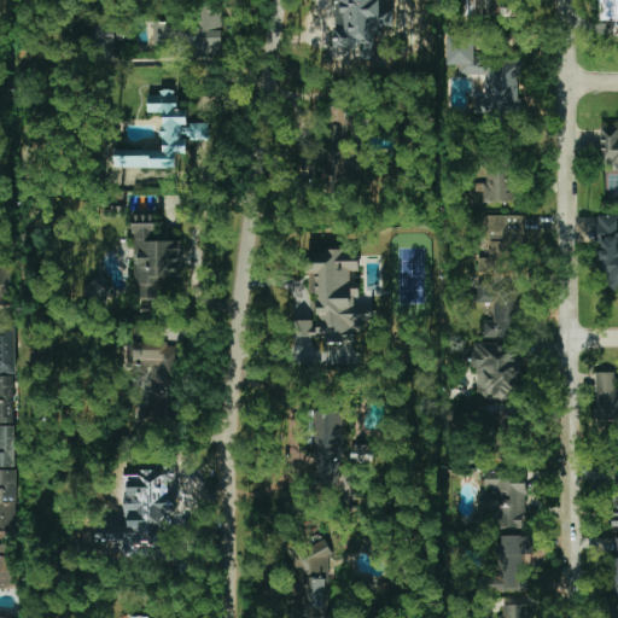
[(371,0),(343,0),(336,63),(363,66),(371,0)]
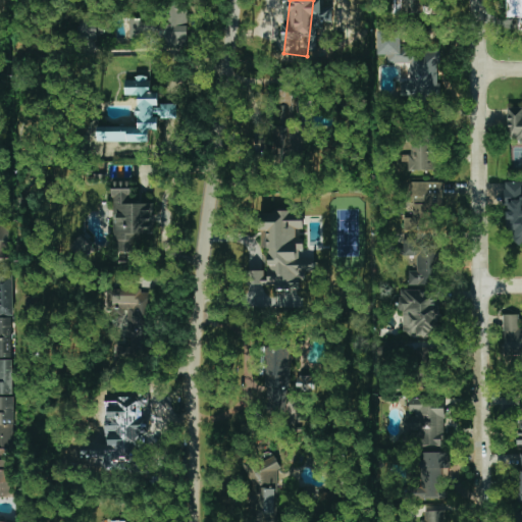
[(129,18),(131,38),(152,38),(152,47),(187,47),(187,5),(172,5),(172,24),(152,24),(152,29),(144,29),(144,18),(129,18)]
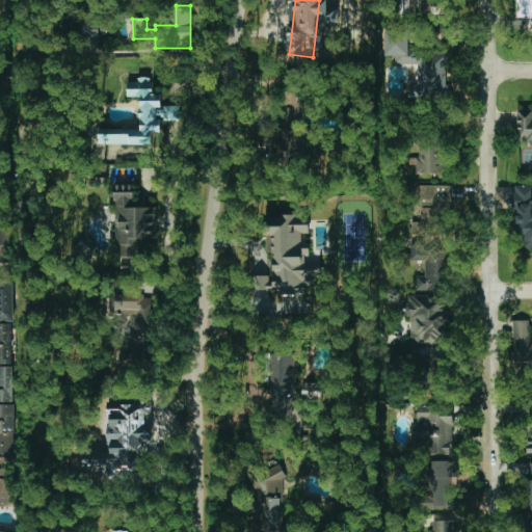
[(100,20),(82,20),(82,48),(100,48),(100,20)]
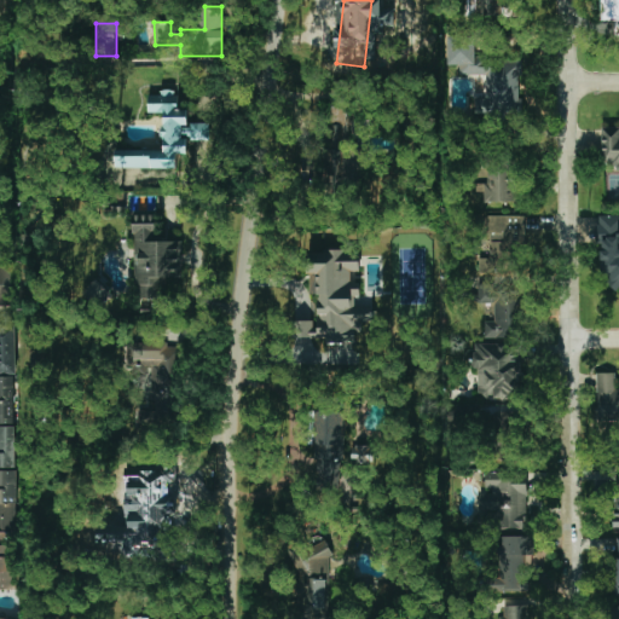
[(522,114),(518,57),(476,61),(474,36),(447,39),(450,65),(460,64),(460,76),(484,74),(486,98),(474,99),(476,117),(522,114)]
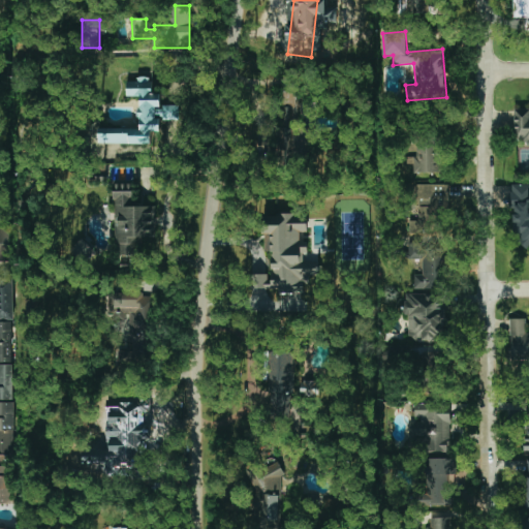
[(138,128),(98,128),(98,144),(151,144),(151,131),(159,131),(159,120),(179,120),(179,105),(159,105),(159,93),(151,93),(151,79),(126,79),(126,96),(138,96),(138,128)]
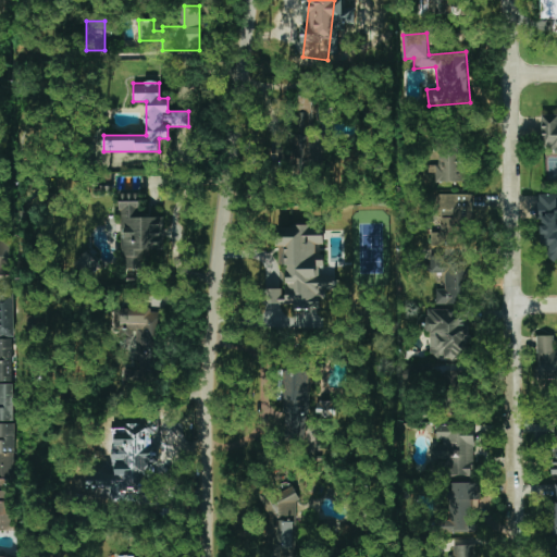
[(313,128),(312,94),(294,95),(295,128),(313,128)]
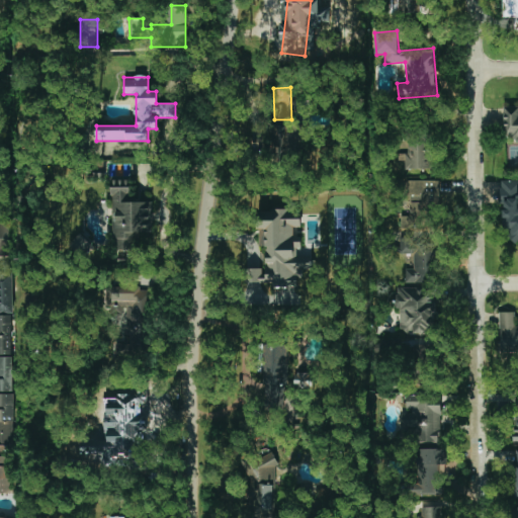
[(406,170),(430,169),(429,135),(404,136),(406,170)]
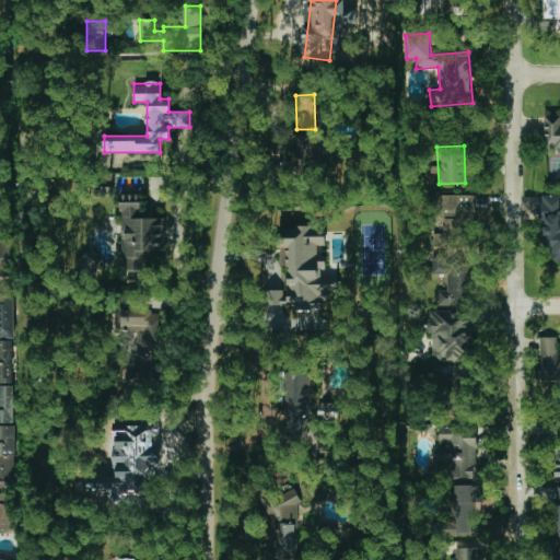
[(474,196),(442,195),(442,234),(433,234),(433,248),(473,249),(474,196)]
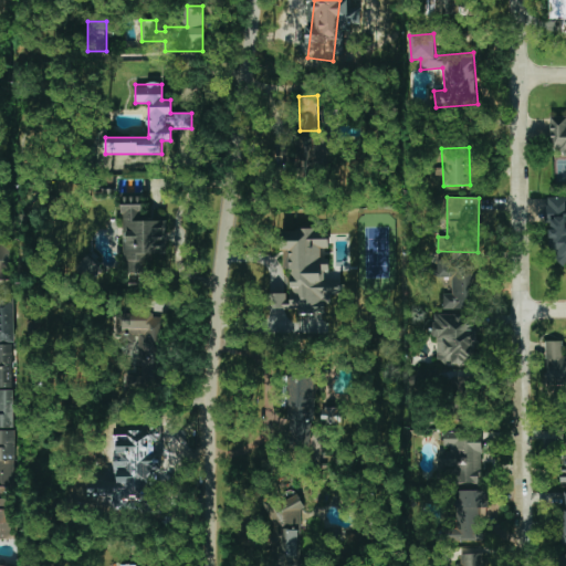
[(166,253),(166,221),(145,221),(145,205),(124,205),(124,275),(150,274),(150,254),(166,253)]
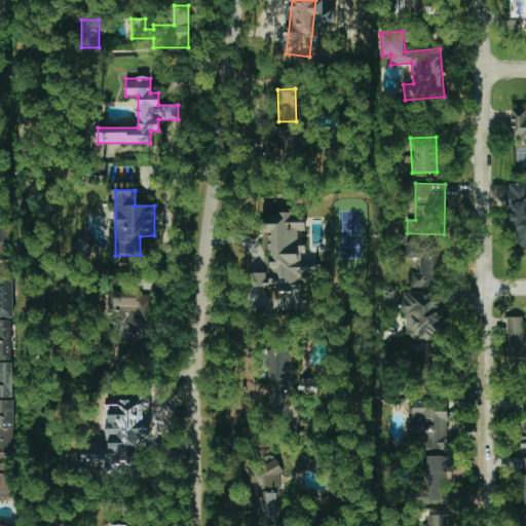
[(262,216),(266,251),(267,251),(270,271),(251,274),(252,290),(275,288),(278,308),(302,306),(300,282),(308,280),(307,274),(317,273),(316,260),(305,261),(303,240),(299,240),(298,231),(306,230),(304,211),(262,216)]
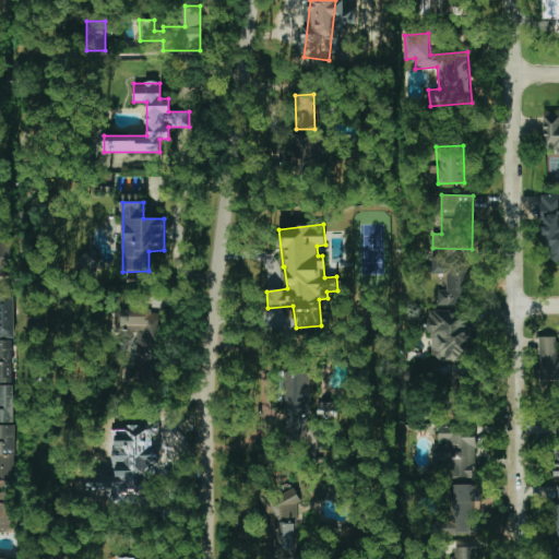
[(0,276),(15,276),(15,237),(0,237),(0,276)]
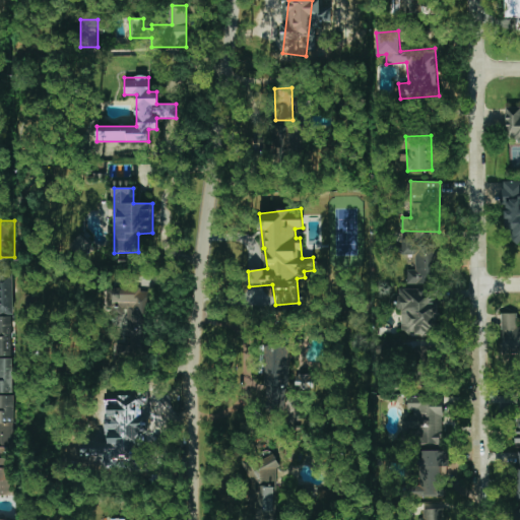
[(71,249),(87,256),(92,244),(77,237),(71,249)]
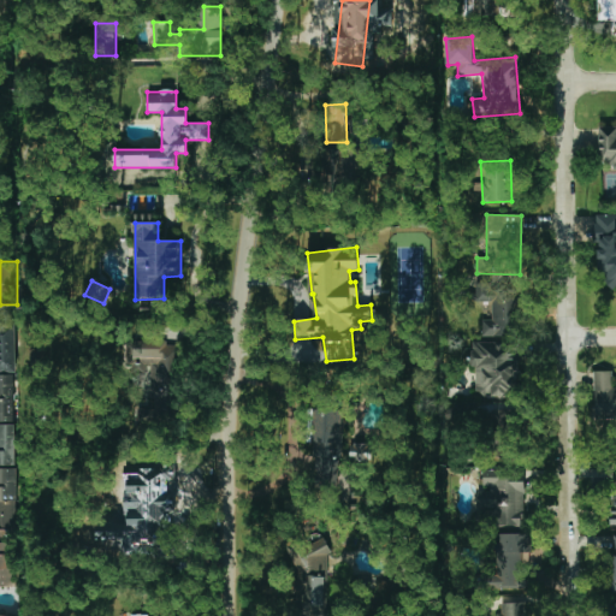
[(481,337),(517,337),(519,286),(477,285),(475,302),(492,302),(491,320),(481,320),(481,337)]
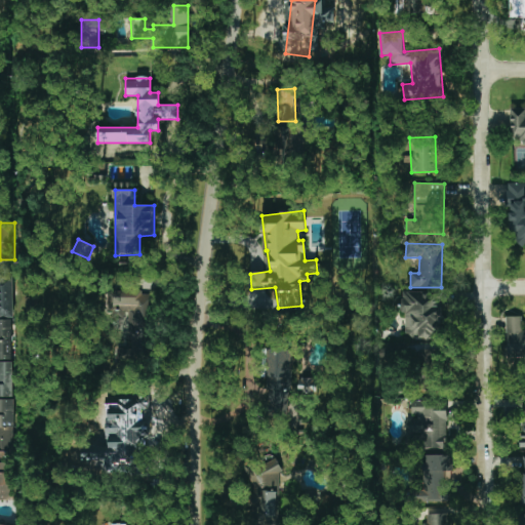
[(0,317),(14,318),(13,279),(0,279),(0,317)]
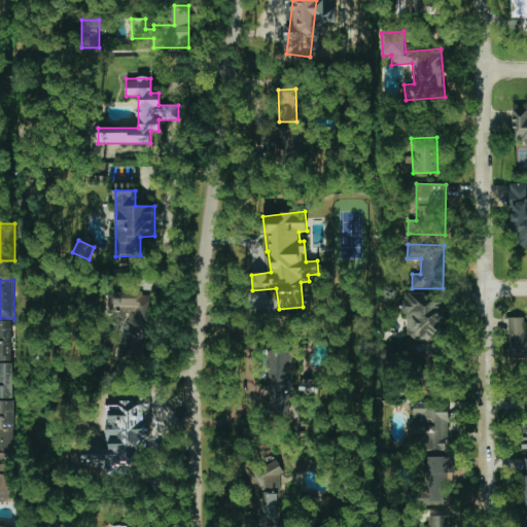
[(407,314),(407,341),(442,341),(442,293),(403,292),(403,314),(407,314)]
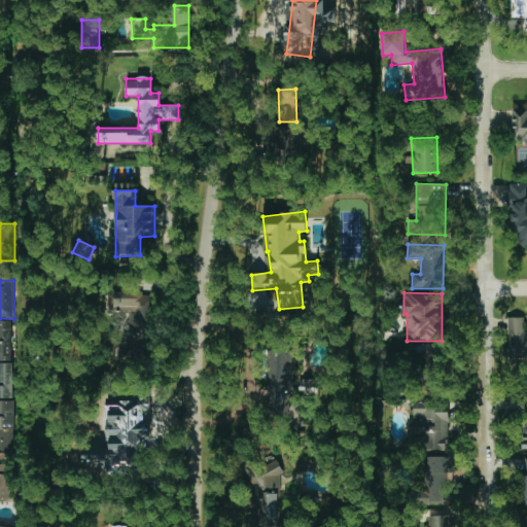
[(112,318),(121,319),(121,313),(130,313),(129,344),(153,345),(154,295),(112,293),(112,318)]
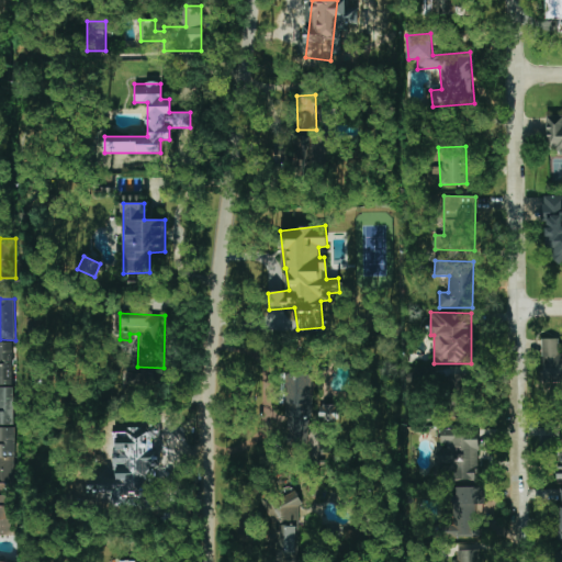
[(0,384),(12,385),(13,343),(0,341),(0,384)]
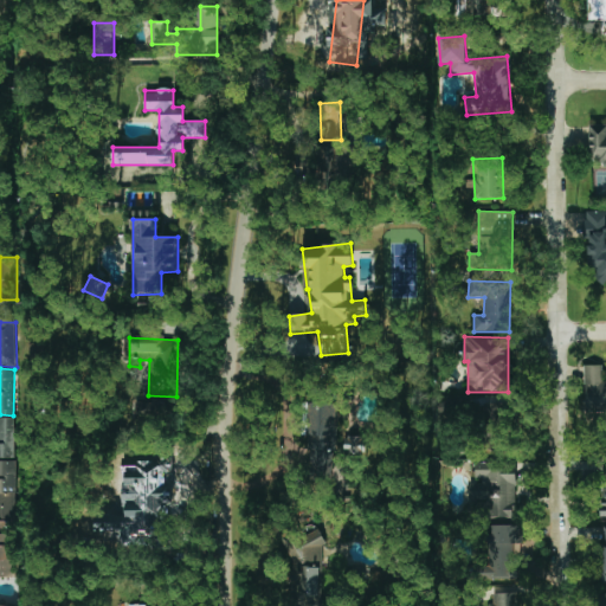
[(135,413),(148,414),(149,404),(136,403),(135,413)]
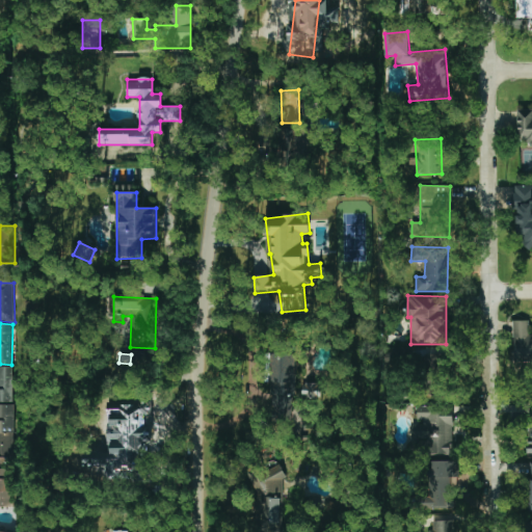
[(295,354),(272,353),(270,418),(293,419),(295,354)]
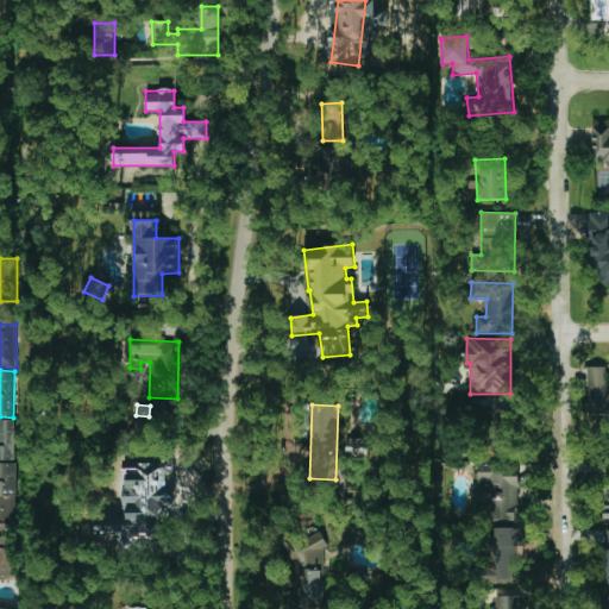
[(0,459),(14,460),(16,420),(0,419),(0,459)]
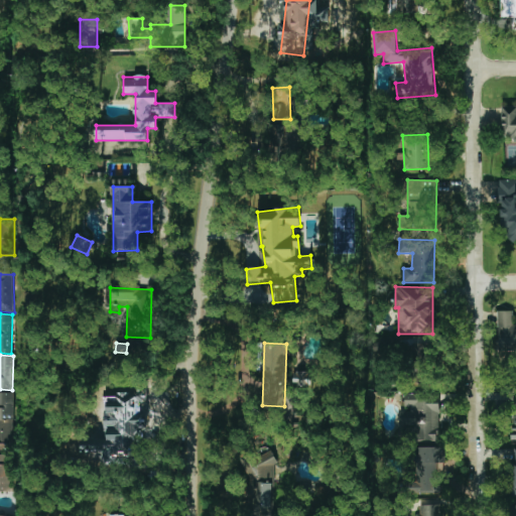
[(12,392),(0,392),(0,491),(12,492),(12,392)]
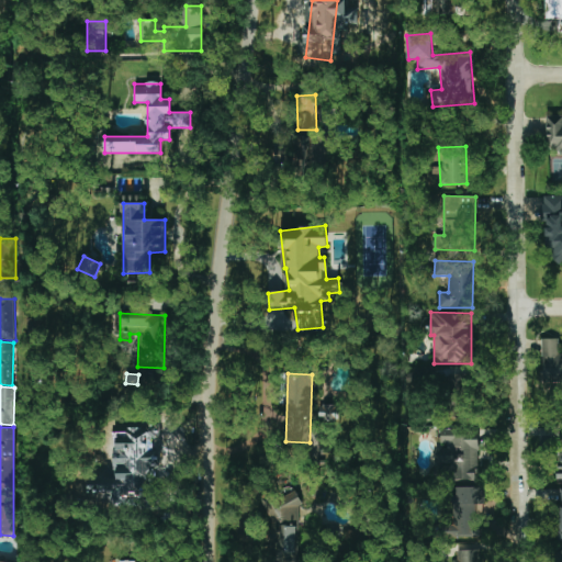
[(478,428),(440,428),(440,446),(436,446),(435,463),(450,463),(450,481),(478,481),(478,428)]
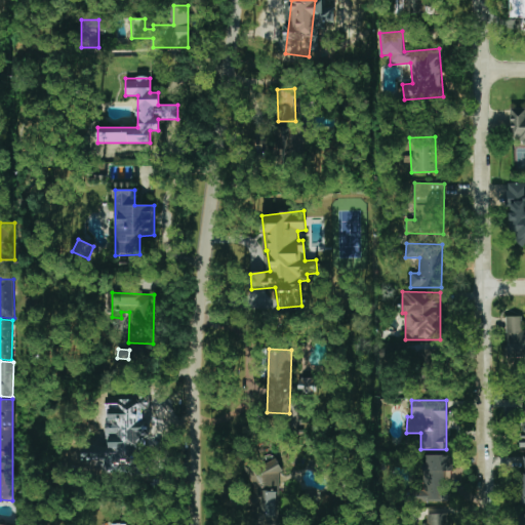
[(453,471),(453,454),(421,455),(422,501),(447,501),(446,471),(453,471)]
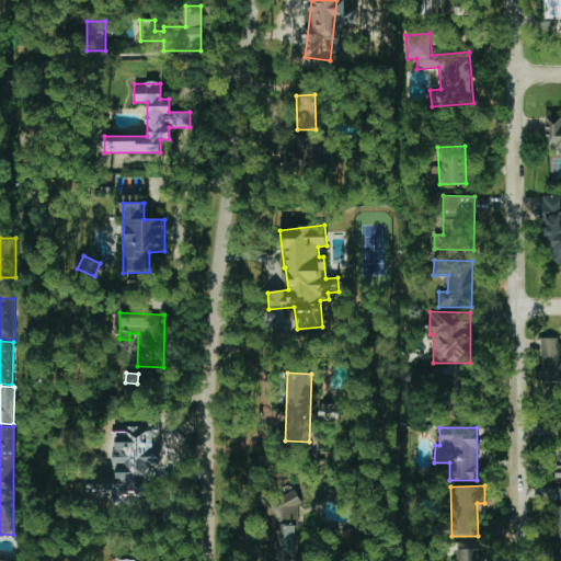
[(298,525),(298,496),(274,496),(274,525),(298,525)]
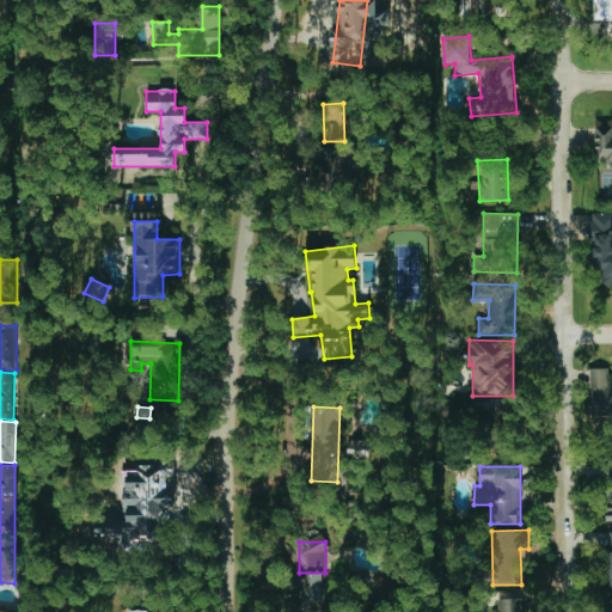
[(299,576),(304,605),(324,601),(319,573),(299,576)]
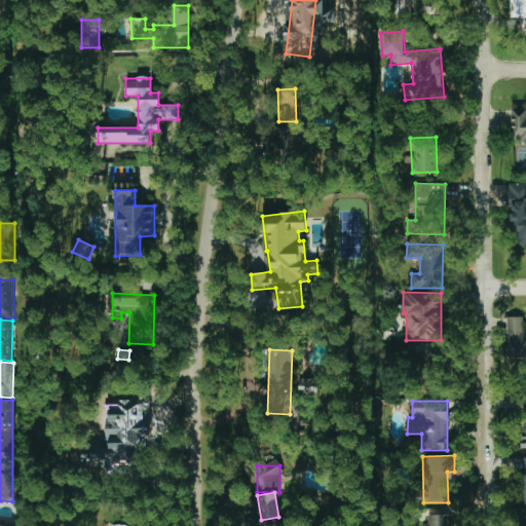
[(449,525),(449,515),(427,515),(427,525),(449,525)]
